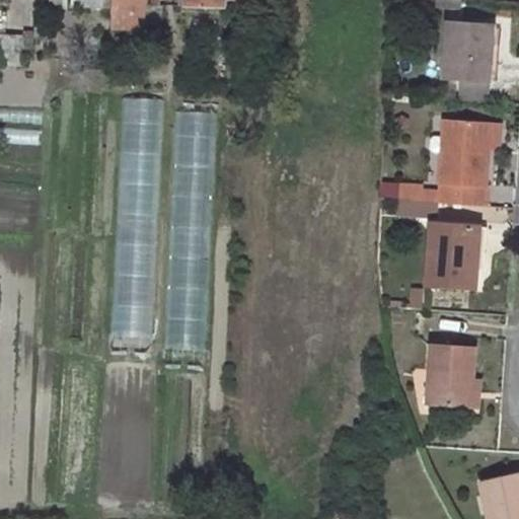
[(113,0),(114,3),(113,26),(146,28),(146,23),(162,24),(162,0),(113,0)]
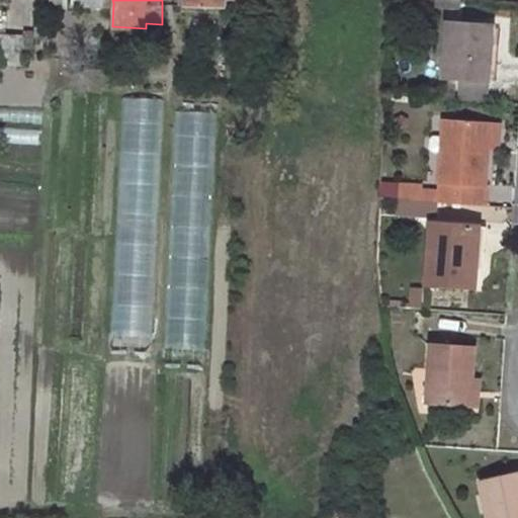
[(179,0),(179,7),(227,9),(227,0),(179,0)]
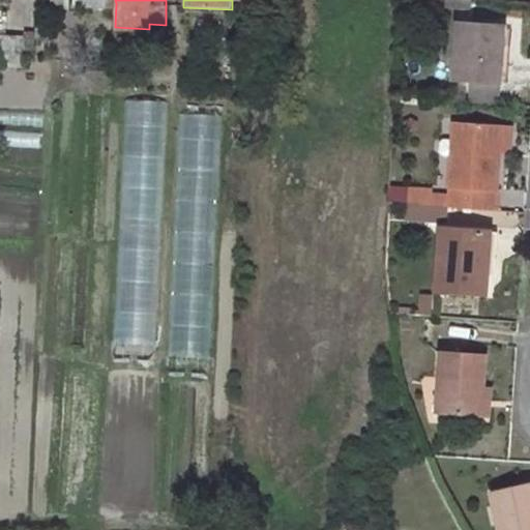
[(442,0),(442,7),(467,10),(468,0),(442,0)]
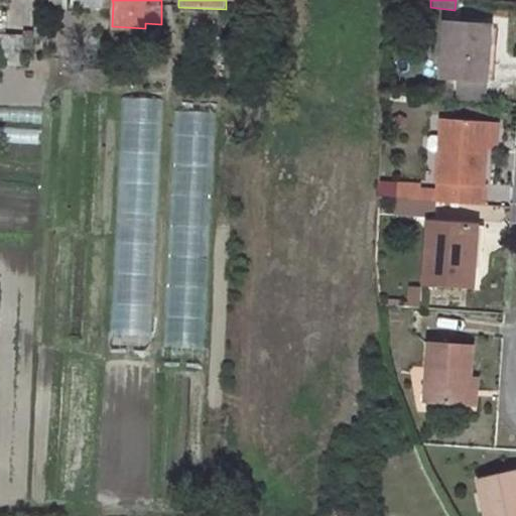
[(497,49),(498,29),(446,24),(442,80),(458,82),(487,84),(489,49),(497,49)]
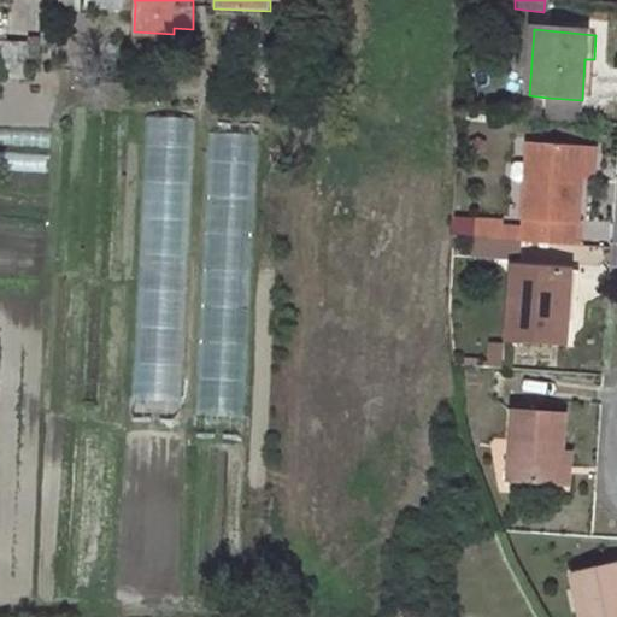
[(0,41),(0,76),(37,78),(39,42),(6,41),(0,41)]
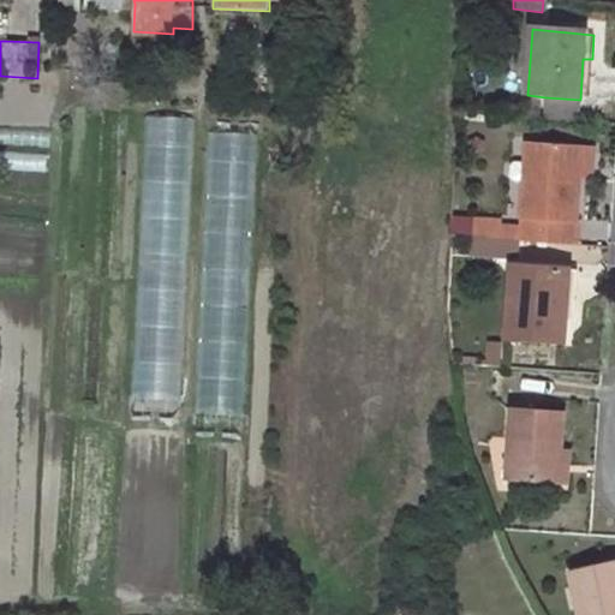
[(592,59),(583,59),(580,100),(589,101),(592,59)]
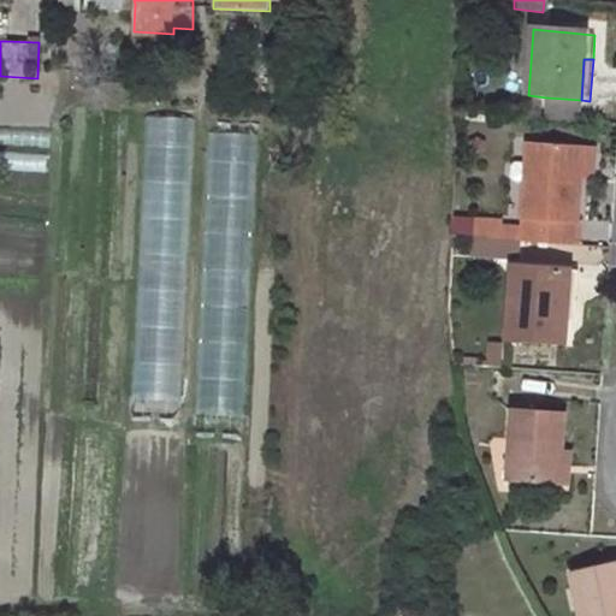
[(546,98),(545,119),(579,122),(581,100),(546,98)]
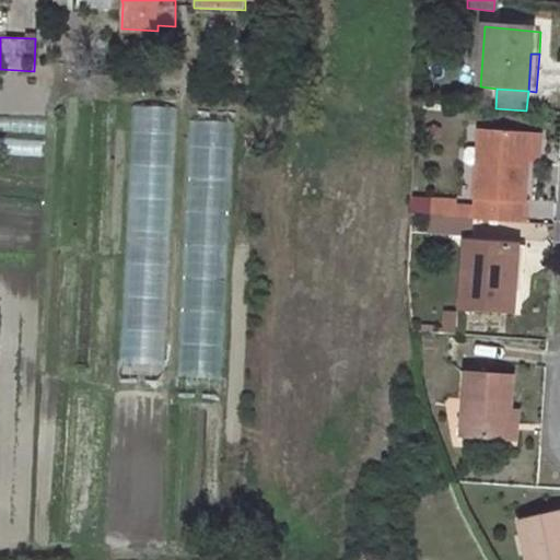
[(128,106),(119,388),(163,389),(173,107),(128,106)]
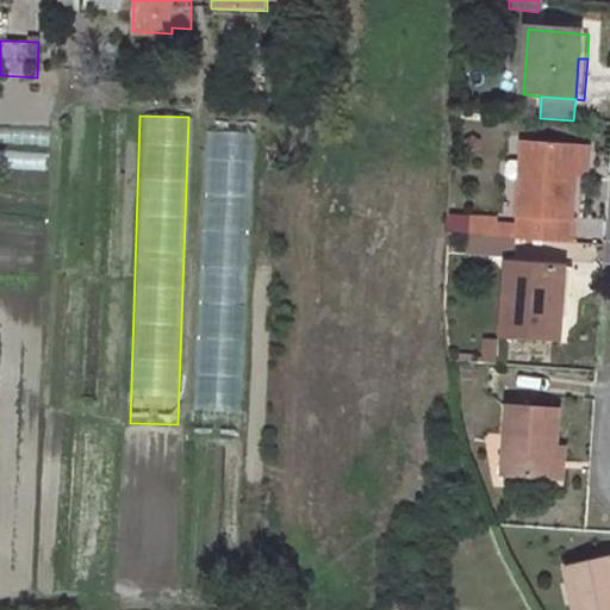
[(242,440),(250,131),(201,130),(193,437),(242,440)]
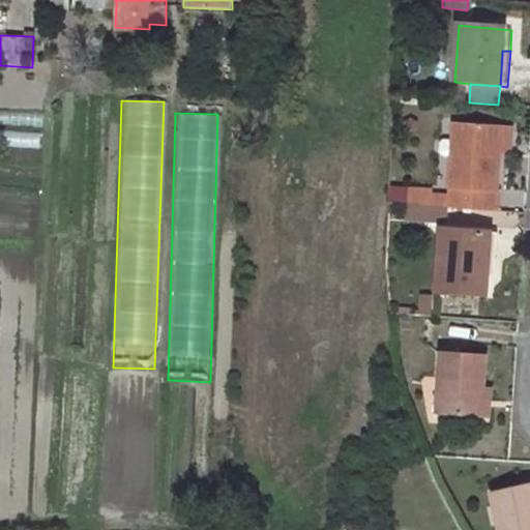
[(504,128),(452,124),(447,208),(498,211),(501,174),(504,128)]
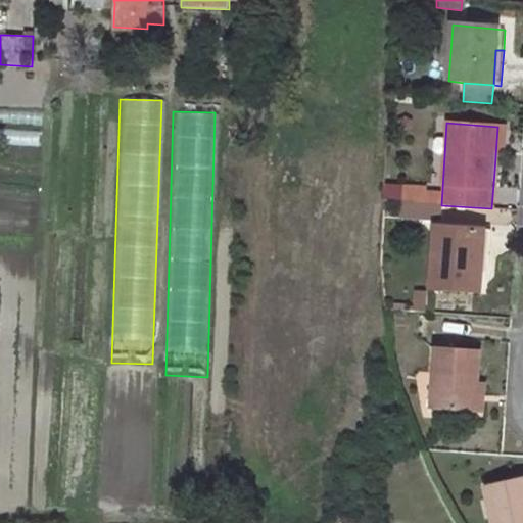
[(402,202),(422,204),(423,188),(401,187),(400,202),(402,202)]
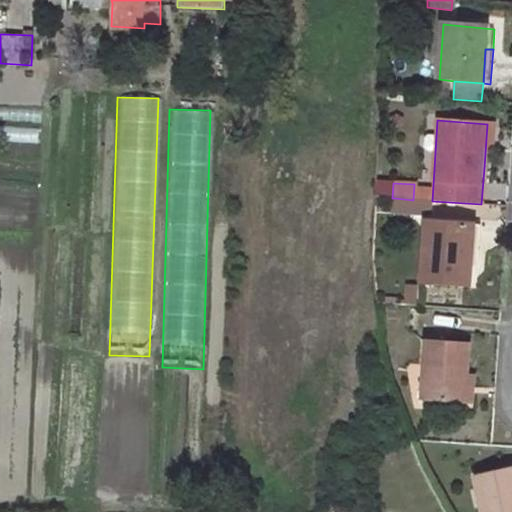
[(394,198),(394,212),(412,213),(413,200),(394,198)]
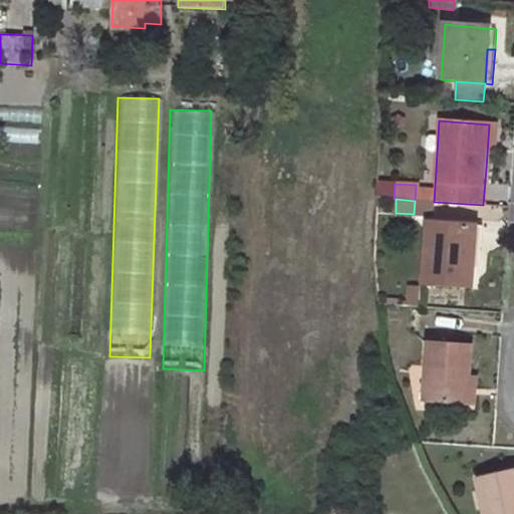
[(430,202),(415,201),(414,214),(429,214),(430,202)]
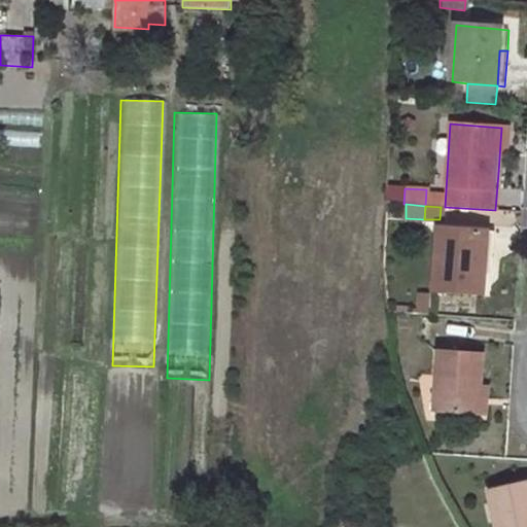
[(496,255),(489,255),(489,230),(436,226),(432,287),(486,291),(486,275),(495,275),(496,255)]
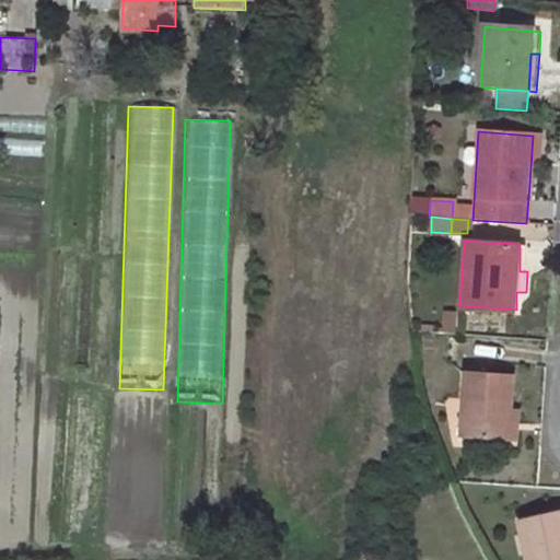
[(520,271),(527,271),(529,244),(520,244),(520,271)]
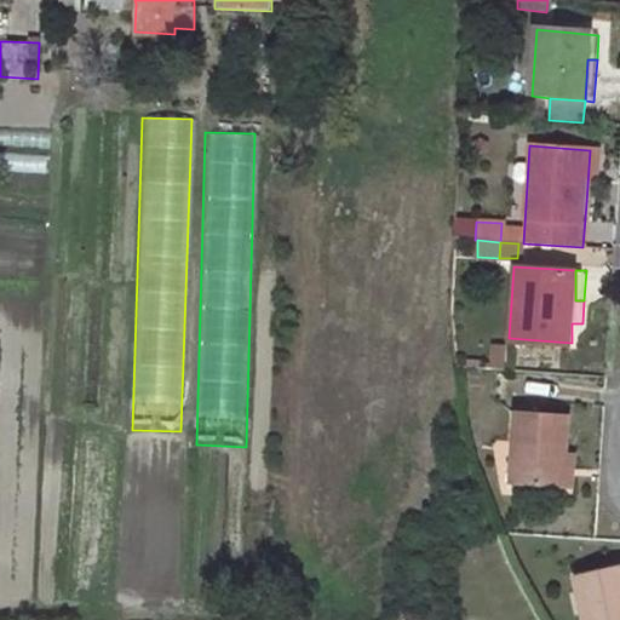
[(562,488),(563,454),(567,415),(515,412),(510,484),(562,488)]
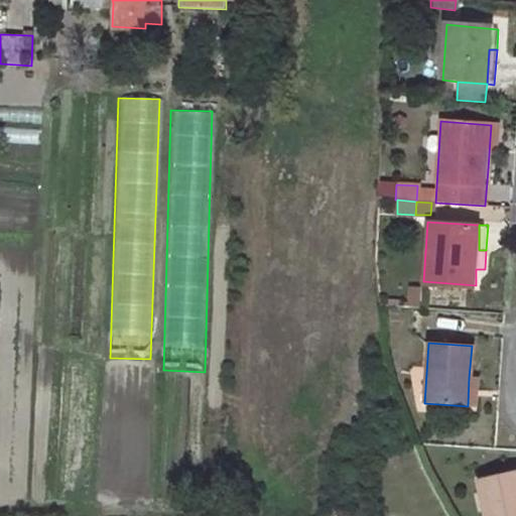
[(476,406),(478,379),(469,378),(468,406),(476,406)]
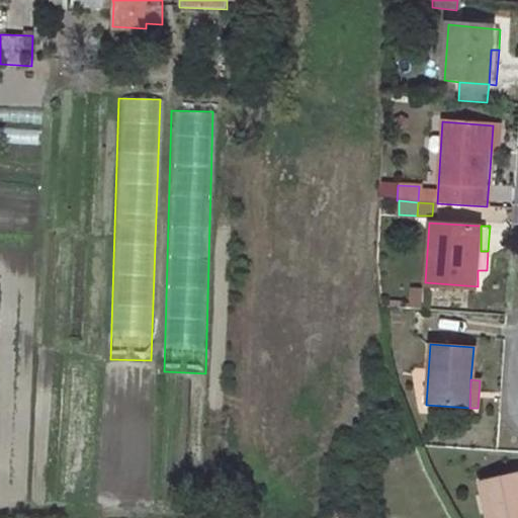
[(517,517),(517,475),(482,484),(489,517),(517,517)]
